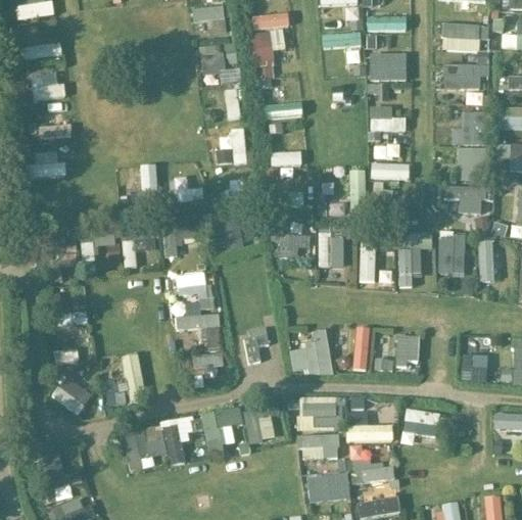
[(52,1),(42,1),(42,0),(8,0),(10,19),(53,16),(52,1)]
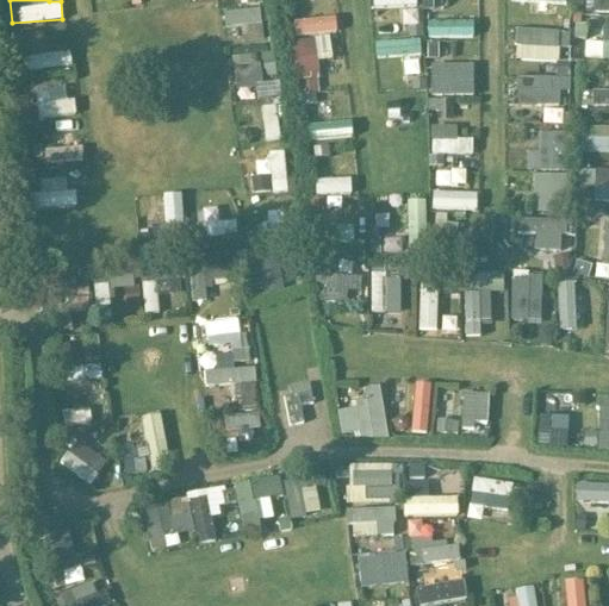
[(594,0),(594,11),(608,11),(608,0),(594,0)]
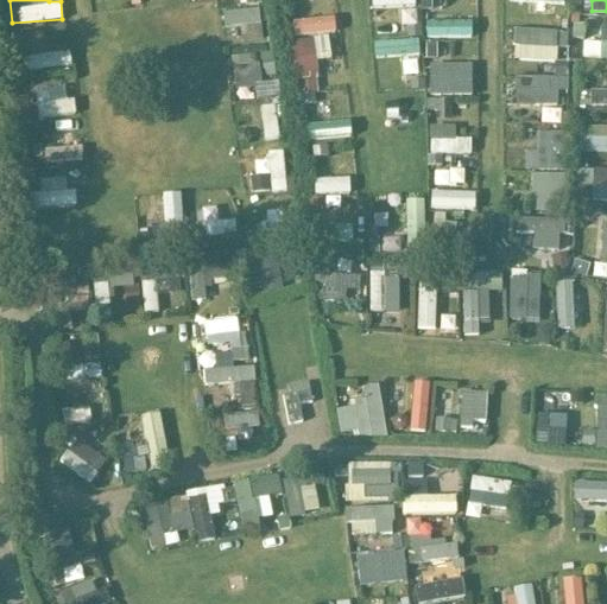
[(225,29),(261,26),(260,6),(223,8),(225,29)]
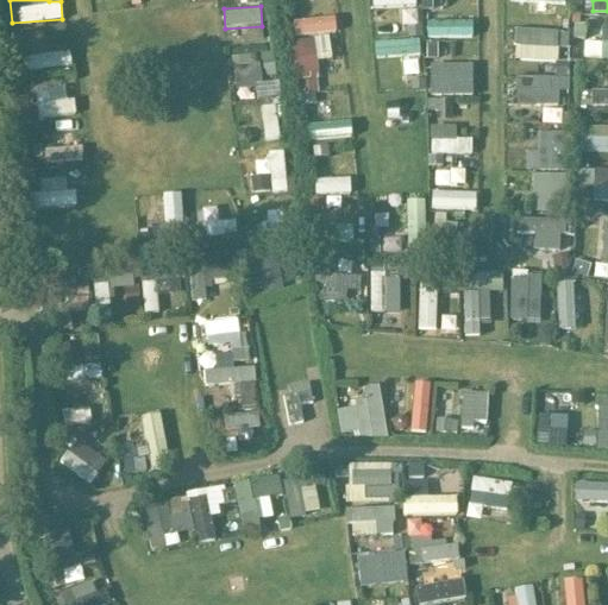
[(334,14),(293,20),(294,36),(337,30),(334,14)]
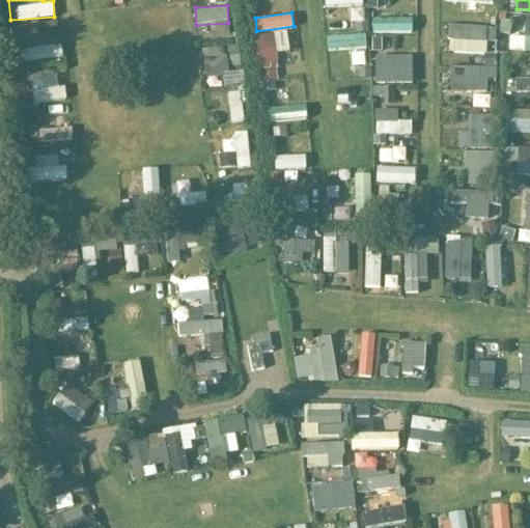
[(372,30),(412,30),(412,18),(372,18),(372,30)]
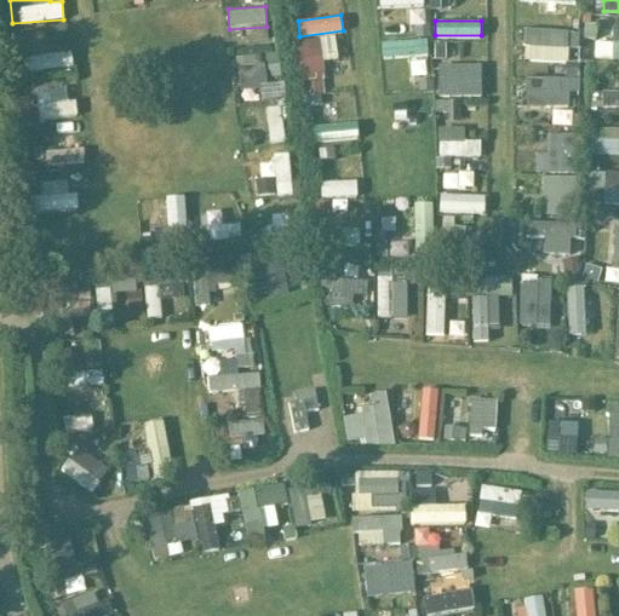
[(525,29),(525,59),(567,61),(567,46),(579,46),(579,29),(525,29)]
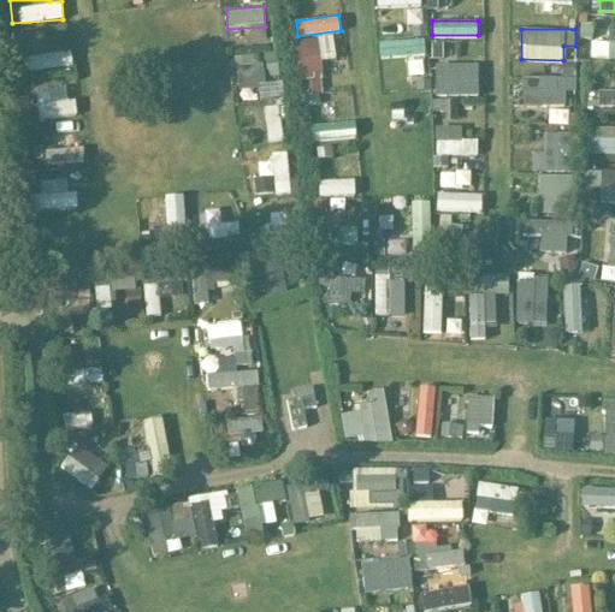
[(592,41),(592,57),(614,57),(614,29),(609,29),(608,41),(592,41)]
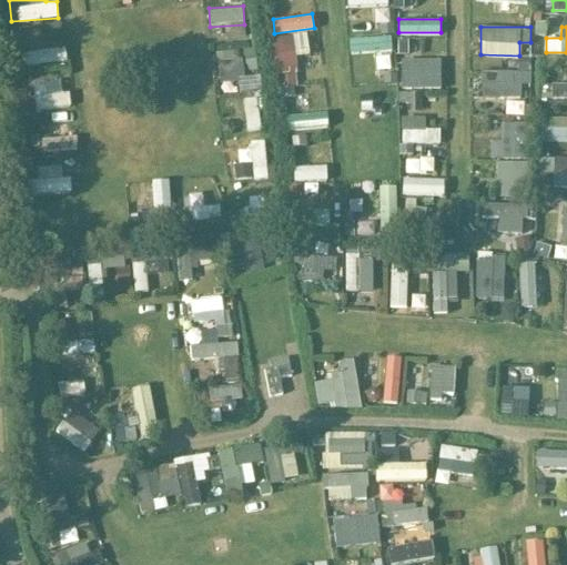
[(307,33),(271,36),(274,86),(299,83),(296,56),(309,54),(307,33)]
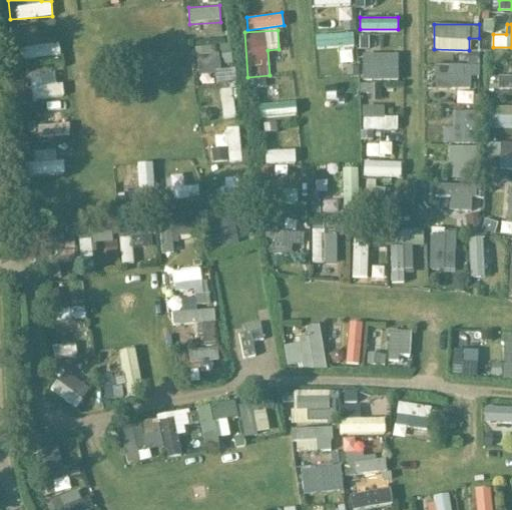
[(353,32),(316,34),(317,46),(354,44),(353,32)]
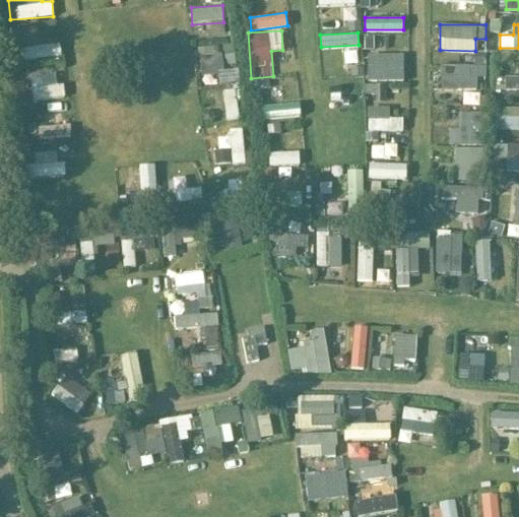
[(217,73),(218,84),(239,81),(234,42),(197,46),(200,75),(217,73)]
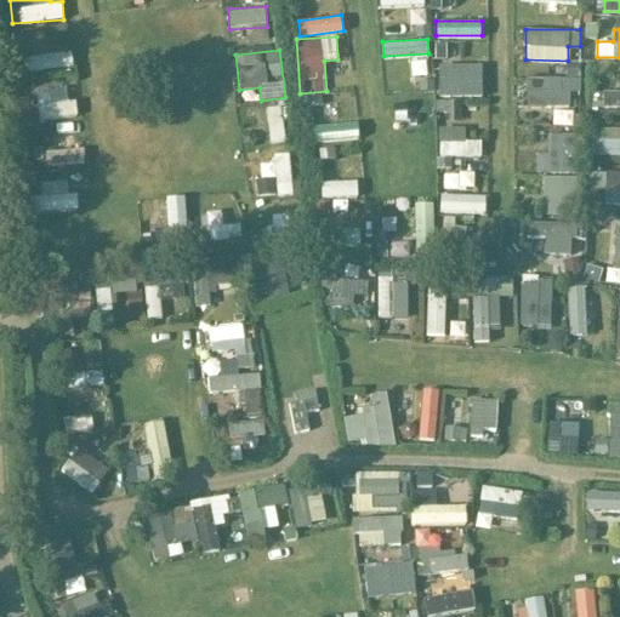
[(26,55),(27,70),(73,67),(72,52),(26,55)]
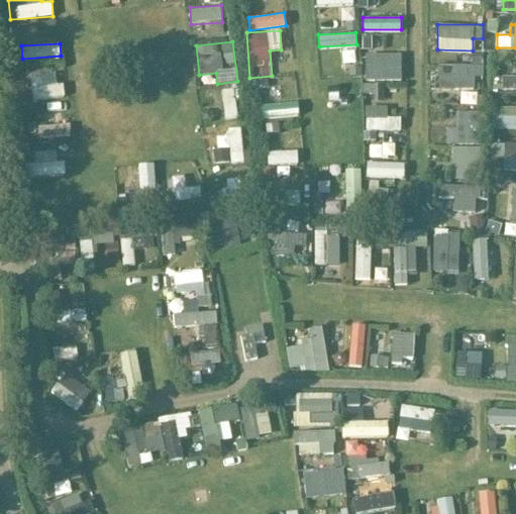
[(382,81),(402,80),(401,53),(363,54),(365,104),(383,104),(382,81)]
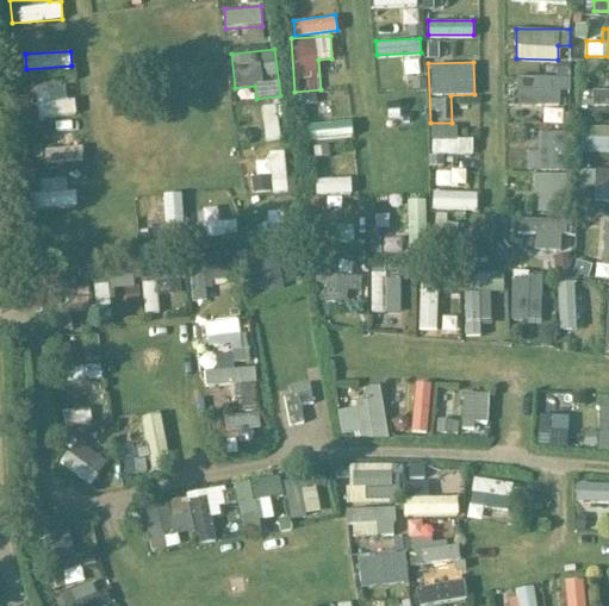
[(565,75),(565,62),(554,62),(554,75),(565,75)]
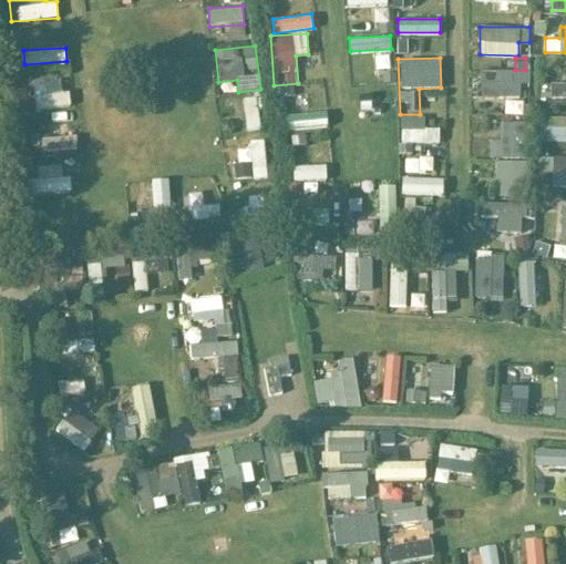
[(33,80),(35,108),(71,105),(70,91),(61,92),(61,79),(33,80)]
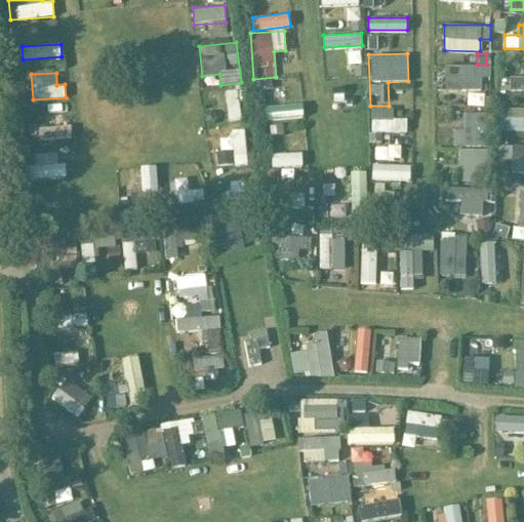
[(523,89),(523,75),(499,75),(499,89),(523,89)]
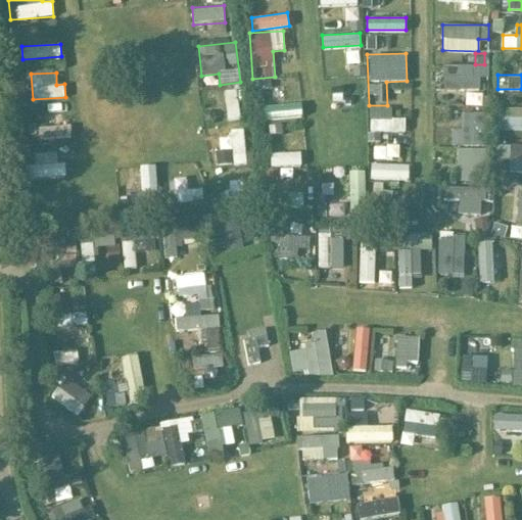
[(224,91),(229,119),(241,116),(236,89),(224,91)]
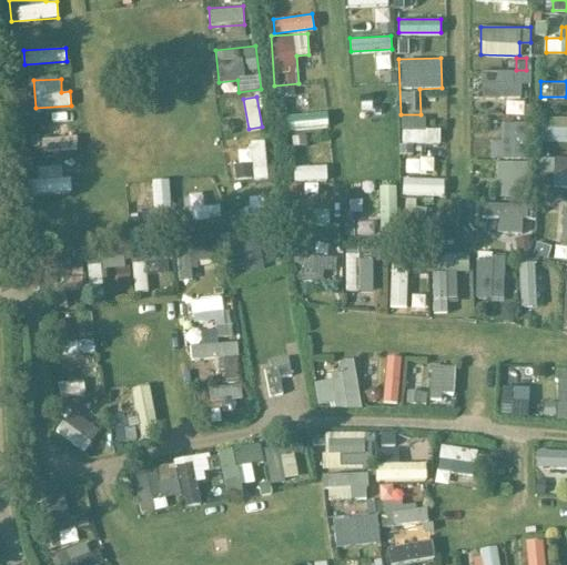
[(287,129),(328,127),(327,111),(287,113),(287,129)]
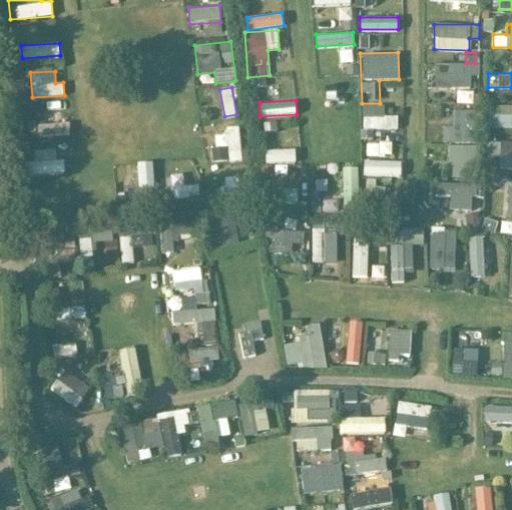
[(398,128),(398,115),(385,115),(385,105),(363,104),(363,127),(398,128)]
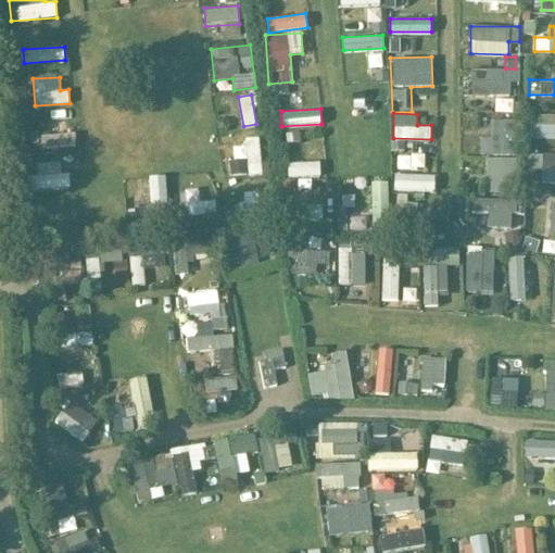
[(554,114),(538,115),(538,139),(554,138),(554,114)]
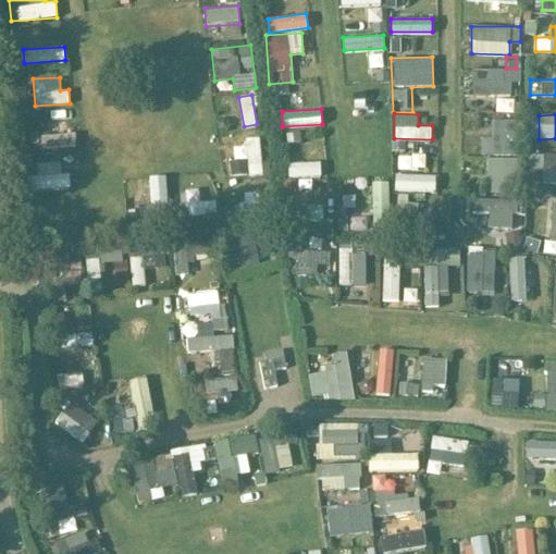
[(519,154),(517,119),(493,120),(494,138),(481,138),(482,155),(519,154)]
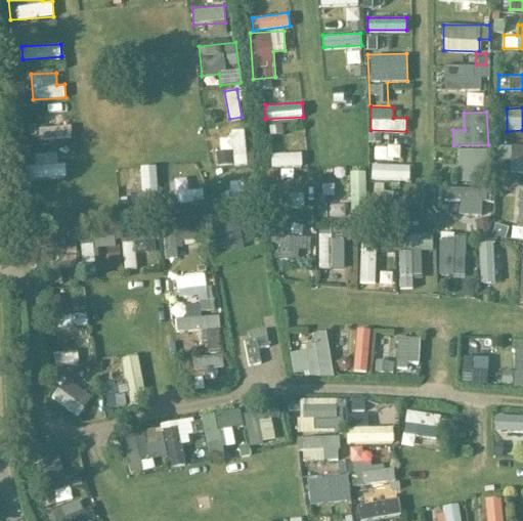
[(246,163),(245,128),(231,128),(232,164),(246,163)]
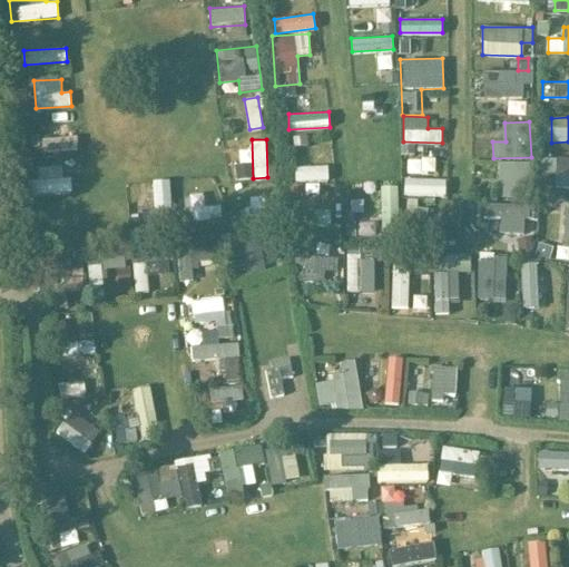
[(408,172),(437,172),(435,157),(408,158),(408,172)]
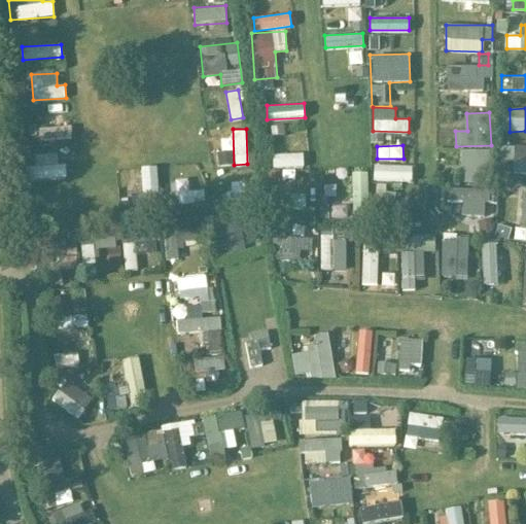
[(462,148),(462,182),(492,181),(491,147),(462,148)]
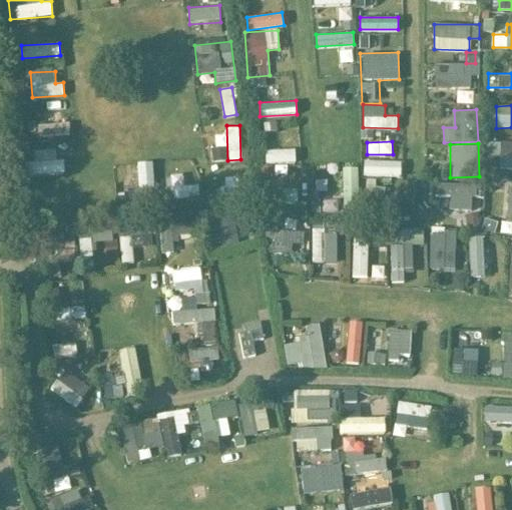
[(296,160),(295,149),(265,150),(266,161),(296,160)]
